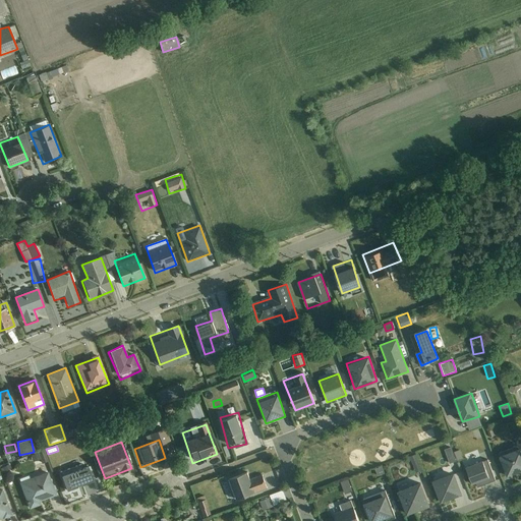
[(444,449),(449,463),(455,460),(450,446),(444,449)]
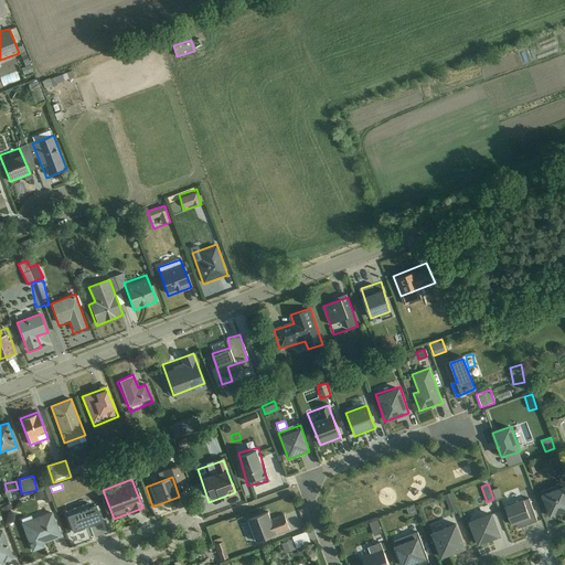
[(550,515),(564,511),(564,486),(542,492),(550,515)]
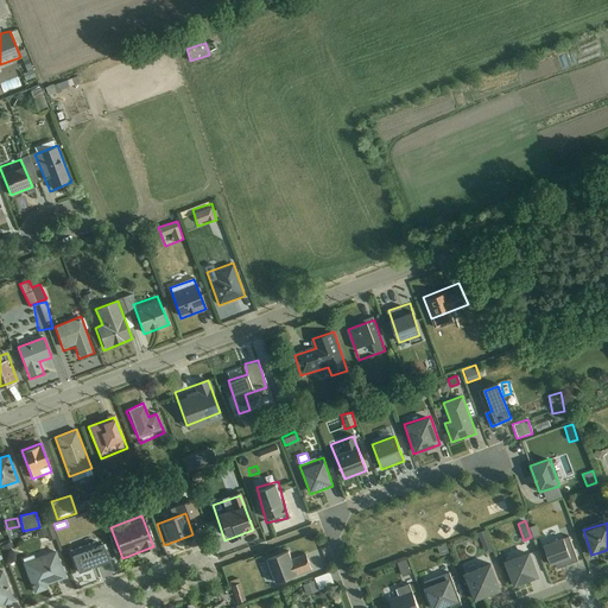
[(51,526),(36,529),(37,537),(48,534),(49,539),(55,538),(51,526)]
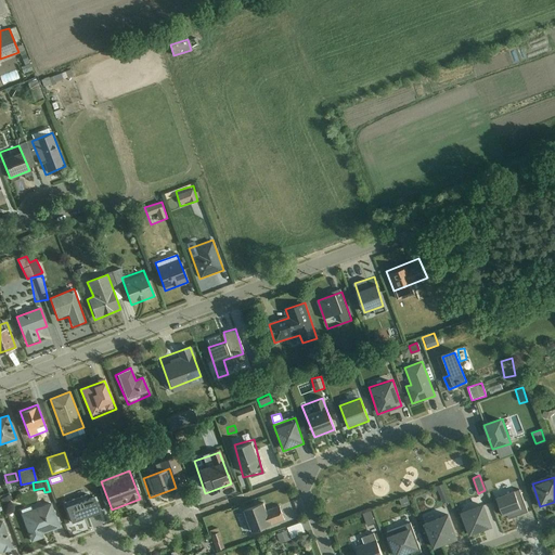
[(503,518),(523,511),(514,486),(494,493),(503,518)]
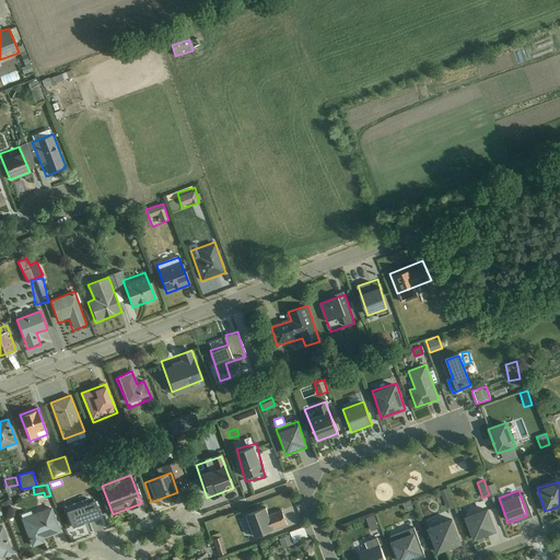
[(62,511),(69,527),(102,515),(95,499),(62,511)]
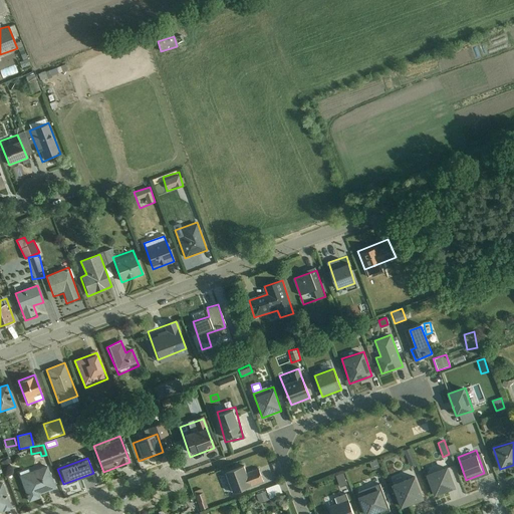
[(435,497),(456,490),(447,463),(426,470),(435,497)]
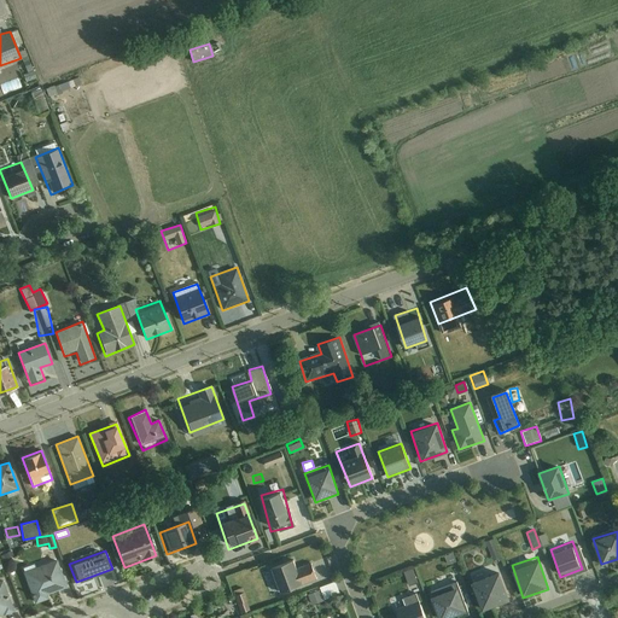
[(66,587),(57,559),(23,571),(35,604),(48,599),(47,593),(66,587)]
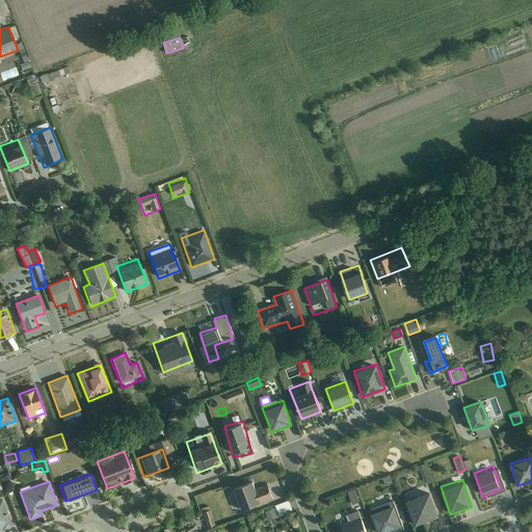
[(242,512),(272,501),(267,486),(256,490),(253,481),(233,488),(242,512)]
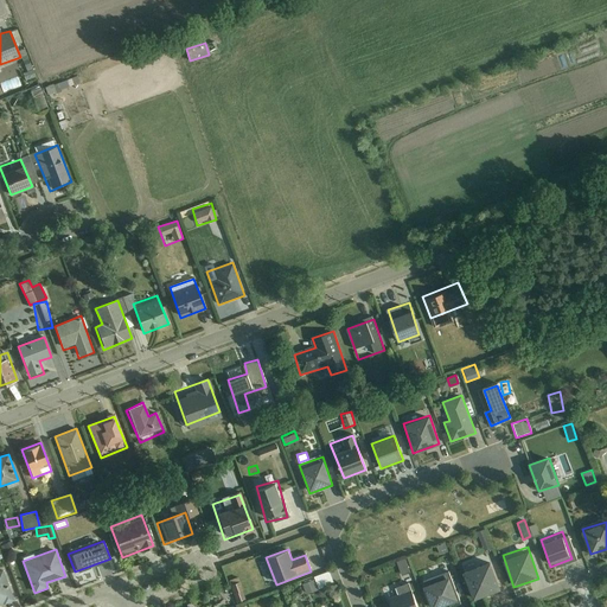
[(473,598),(499,588),(486,554),(460,563),(473,598)]
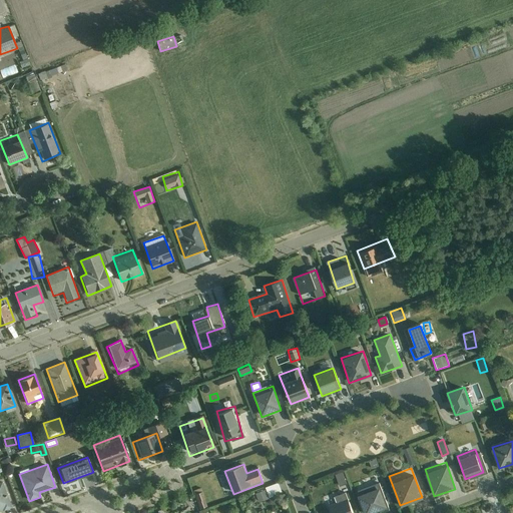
[(96,472),(68,482),(72,494),(100,484),(96,472)]
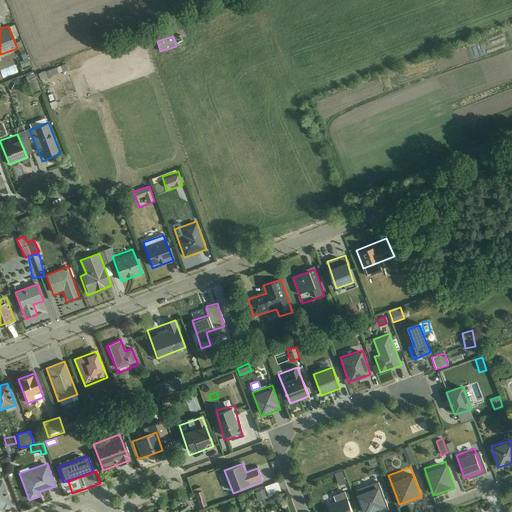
[(339,485),(345,482),(341,472),(335,474),(339,485)]
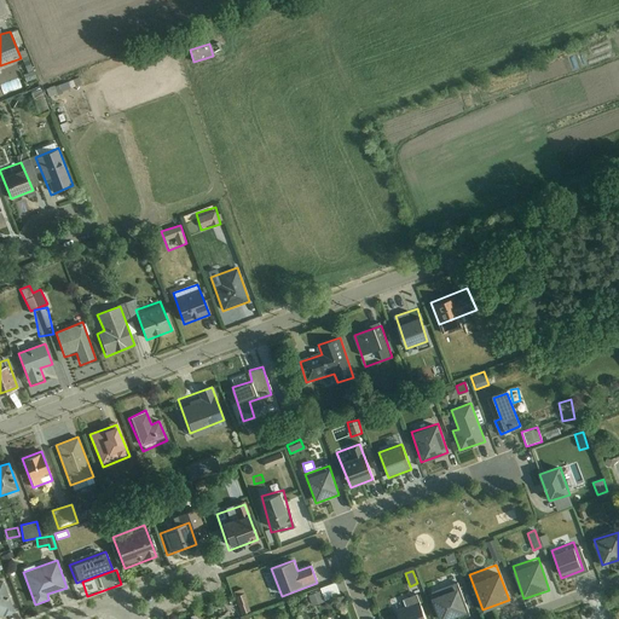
[(0,618),(13,614),(1,580),(0,580),(0,618)]
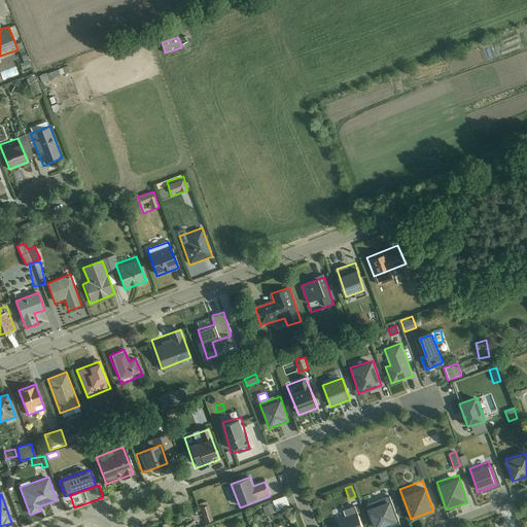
[(272,498),(276,511),(289,506),(286,495),(272,498)]
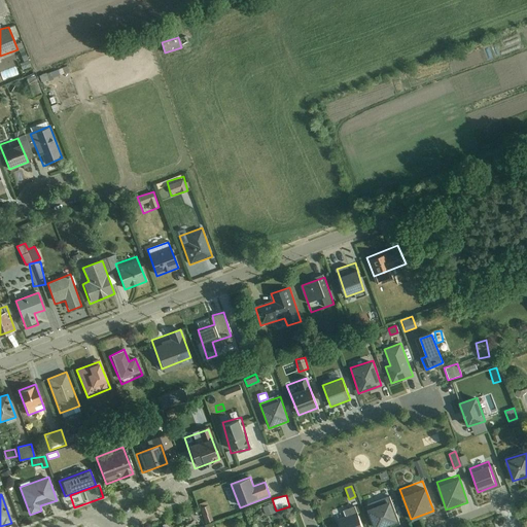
[(366,507),(374,526),(379,526),(398,520),(390,498),(366,507)]
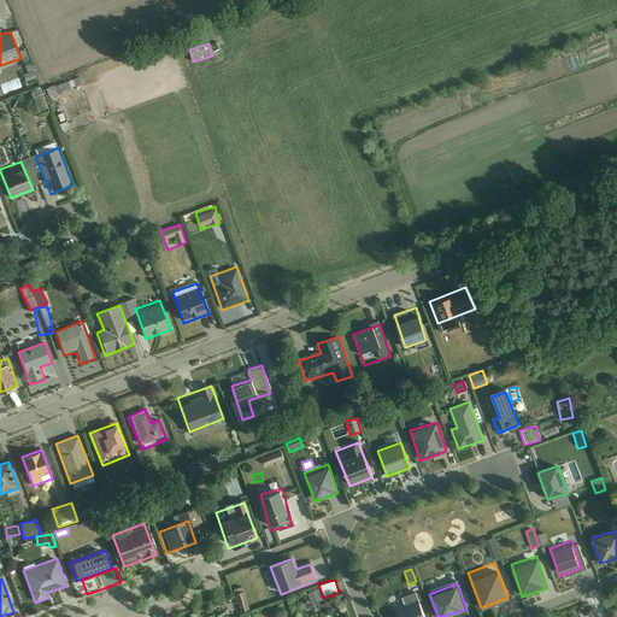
[(310,605),(323,600),(318,586),(305,591),(310,605)]
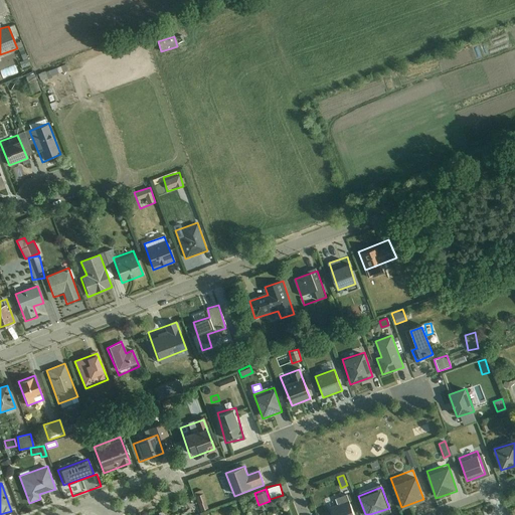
[(194,496),(199,512),(207,509),(202,493),(194,496)]
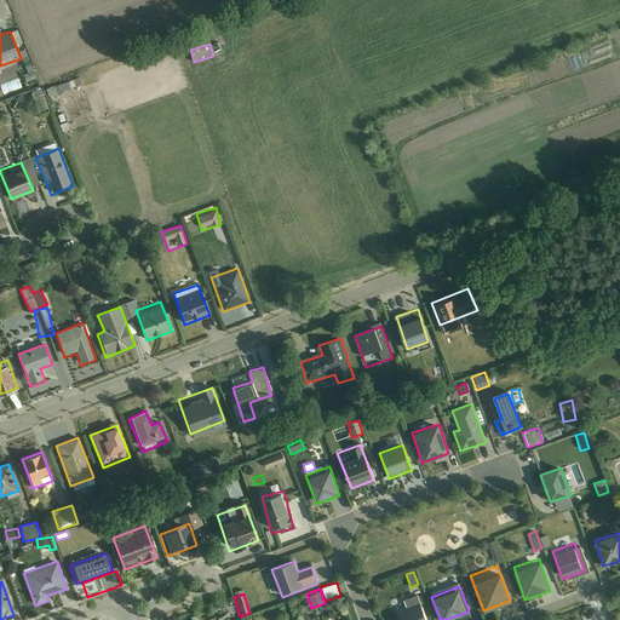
[(403,619),(425,619),(417,597),(397,606),(403,619)]
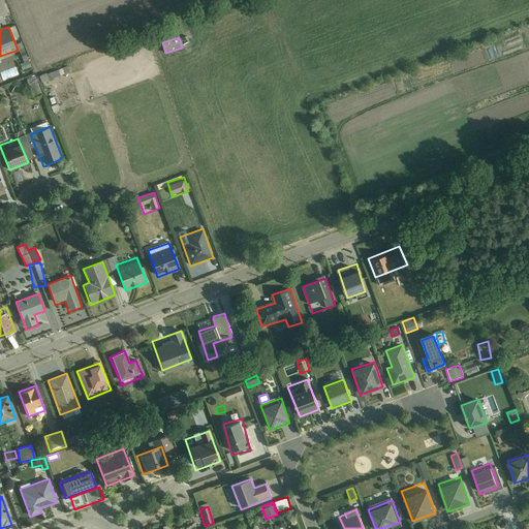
All buildings are outlined.
